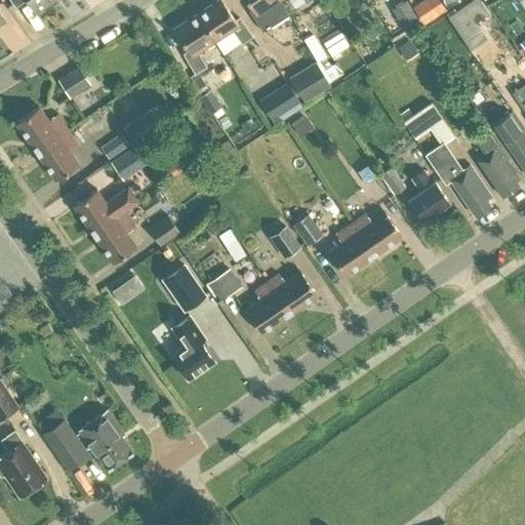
[(17,0),(28,0),(37,12),(42,8),(43,10),(56,1),(55,0),(9,0),(12,4),(17,0)]
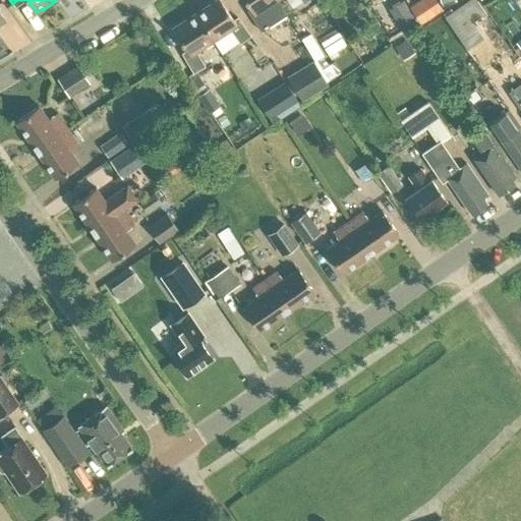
[(217,0),(195,14),(213,40),(229,29),(240,43),(249,37),(237,17),(233,20),(220,0),(217,0)]
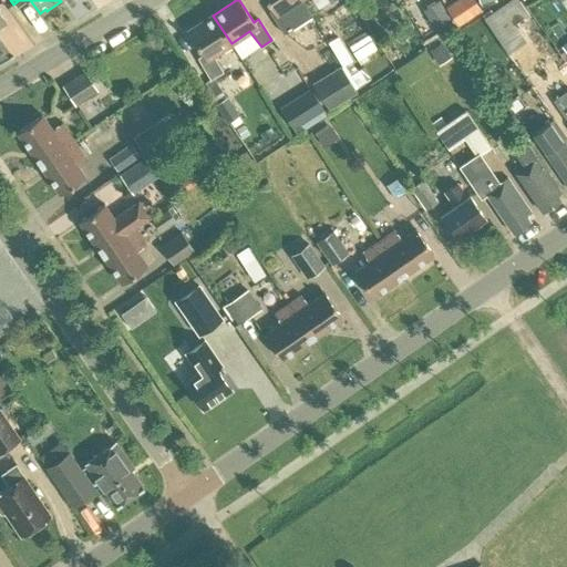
[(267,13),(280,34),(291,28),(281,11),(297,0),(265,0),(271,10),(267,13)]
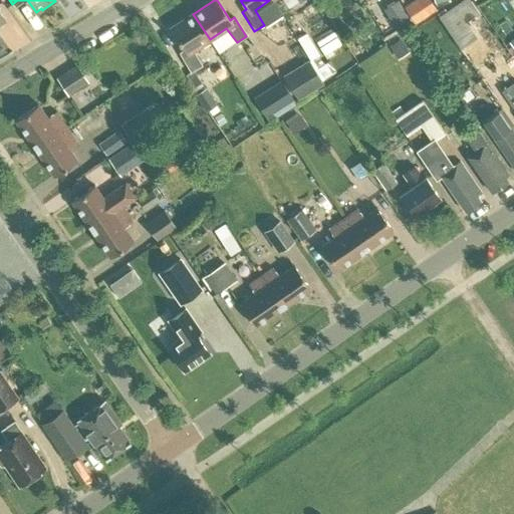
[(395,0),(382,8),(396,29),(410,21),(397,0),(395,0)]
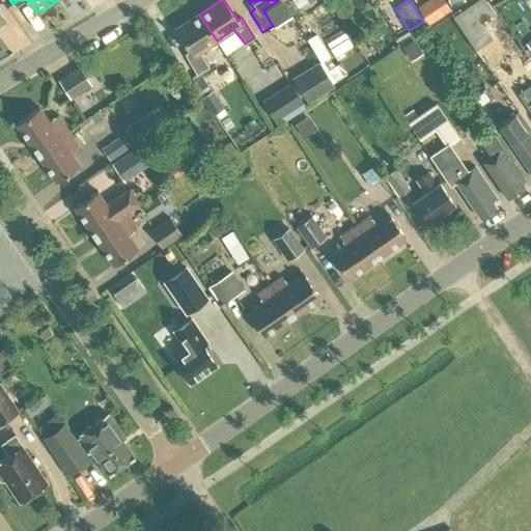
[(426,0),(419,4),(428,21),(449,8),(445,1),(444,0),(426,0)]
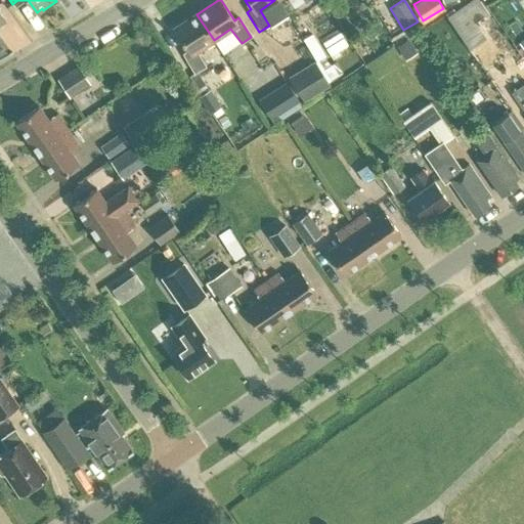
[(464,41),(480,30),(463,5),(446,16),(464,41)]
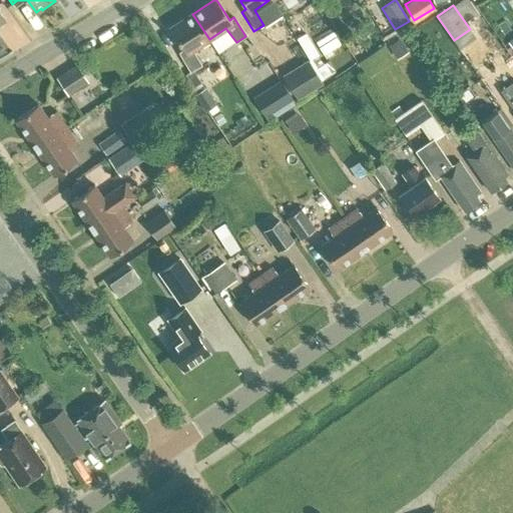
[(178,53),(190,71),(201,65),(192,50),(209,39),(192,14),(170,29),(183,49),(178,53)]
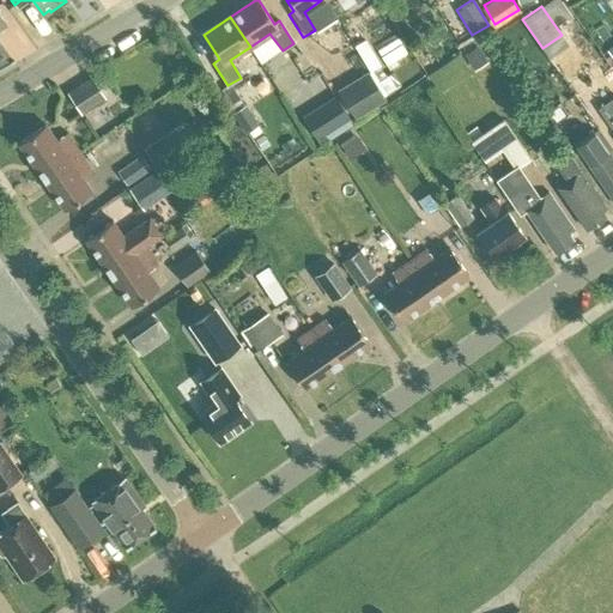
[(374,44),(388,68),(398,64),(394,59),(406,52),(394,31),(374,44)]
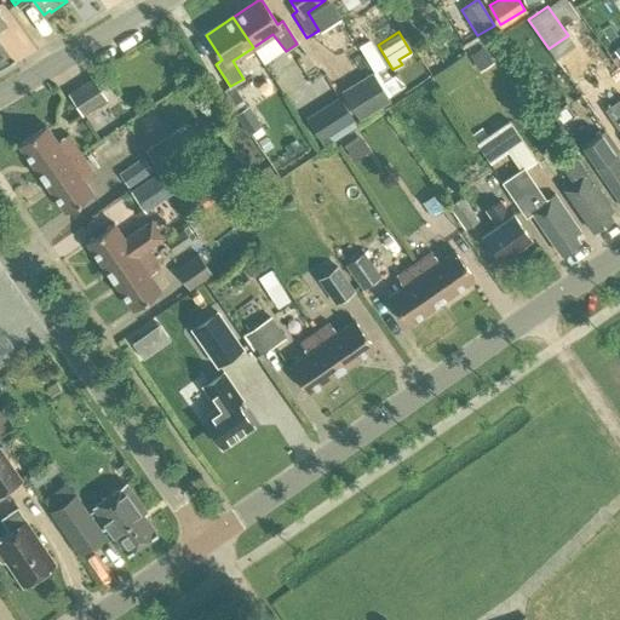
[(360,45),(375,70),(385,64),(369,39),(360,45)]
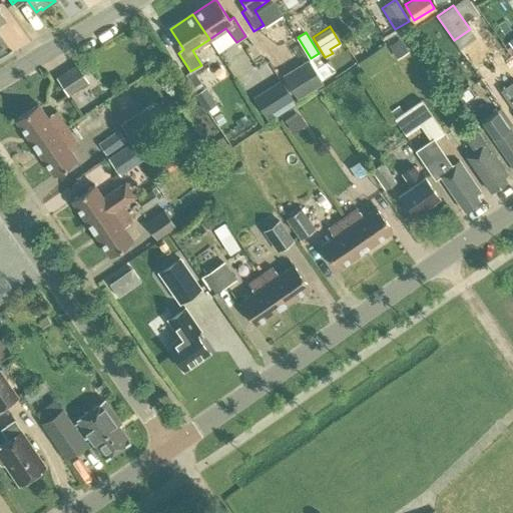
[(492,33),(468,51),(480,68),(504,50),(492,33)]
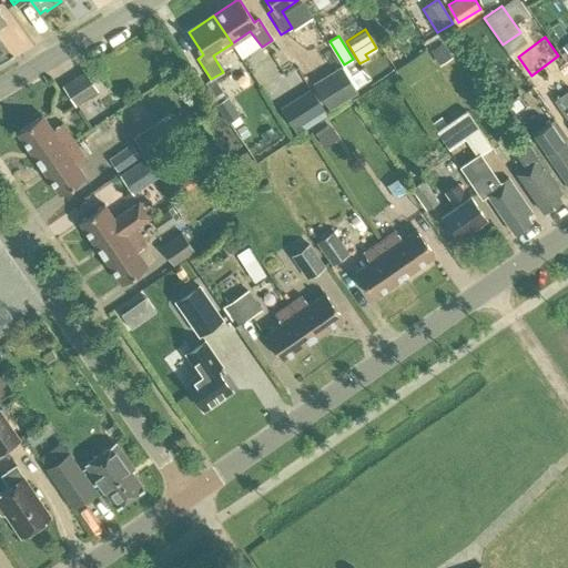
[(443,42),(429,50),(437,63),(450,54),(443,42)]
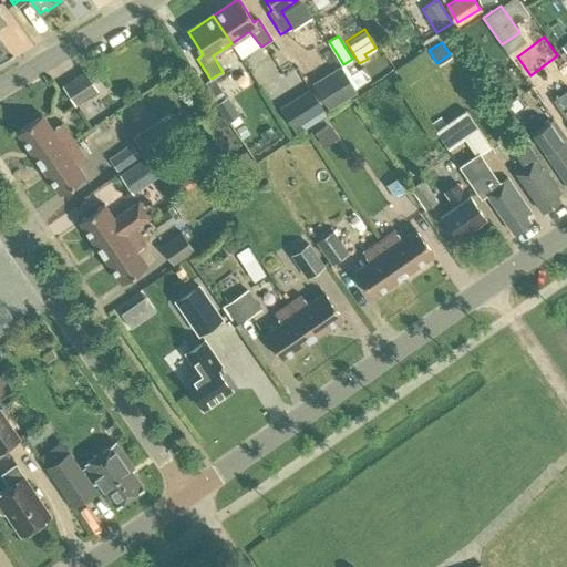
[(342,65),(313,83),(329,110),(358,92),(342,65)]
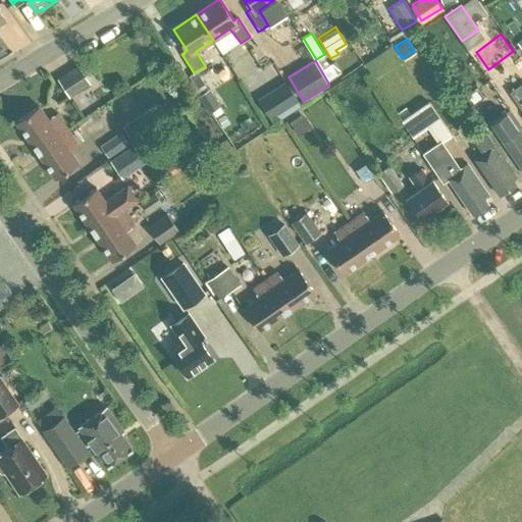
[(54,77),(67,96),(88,82),(74,63),(54,77)]
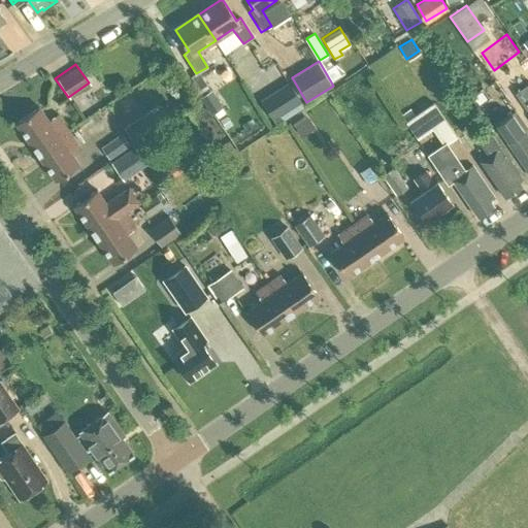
[(288,81),(260,100),(272,120),(300,102),(288,81)]
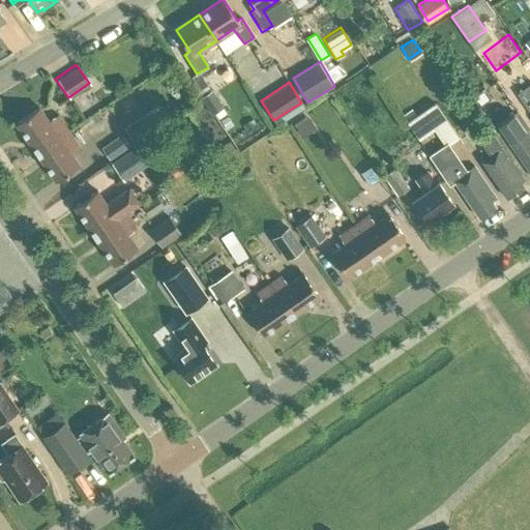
[(529,87),(518,96),(529,113),(529,87)]
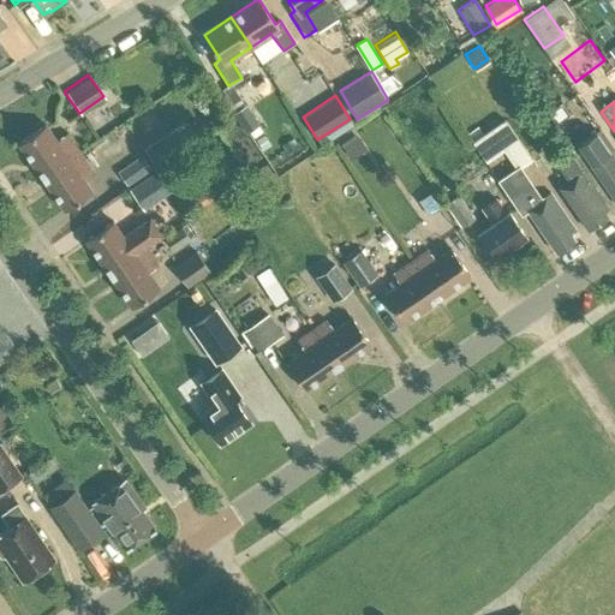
[(260,123),(246,102),(232,111),(245,131),(260,123)]
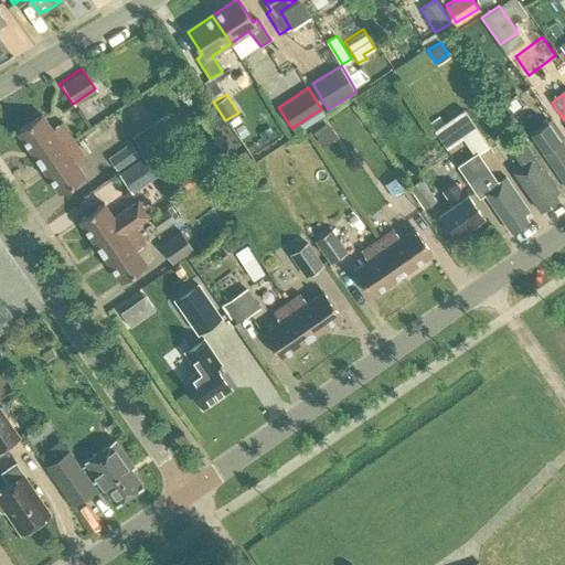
[(433,130),(445,148),(460,138),(472,155),(487,145),(462,109),(433,130)]
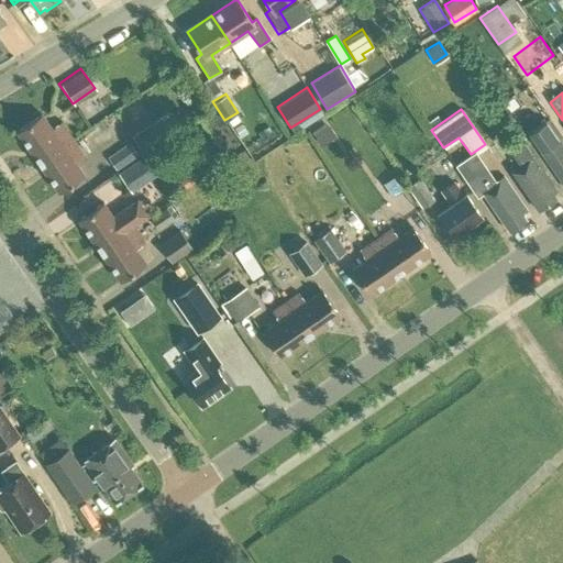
[(17,131),(37,162),(72,139),(61,122),(52,129),(42,114),(17,131)]
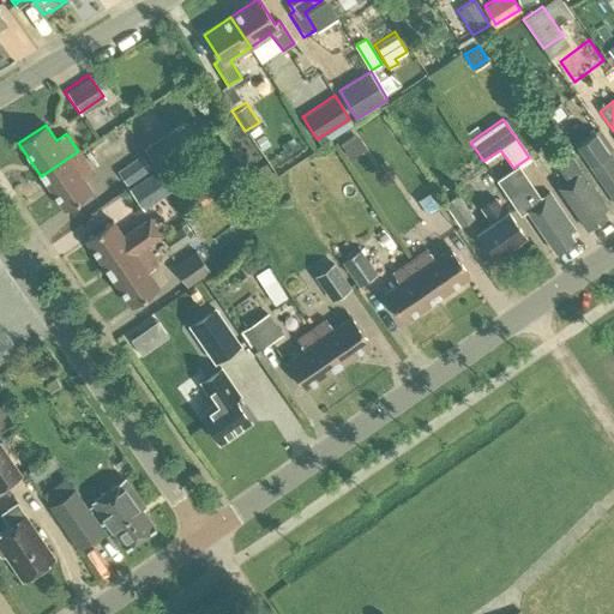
[(168,132),(144,149),(156,164),(179,148),(168,132)]
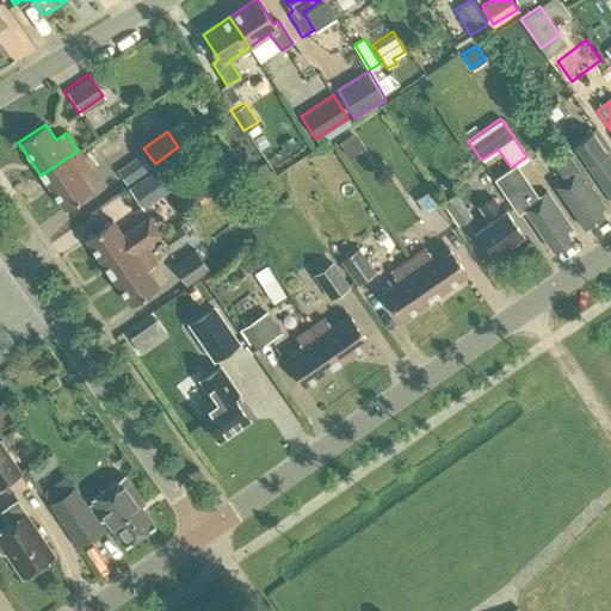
[(575,146),(588,165),(587,166),(610,199),(610,152),(610,150),(603,155),(588,136),(575,146)]
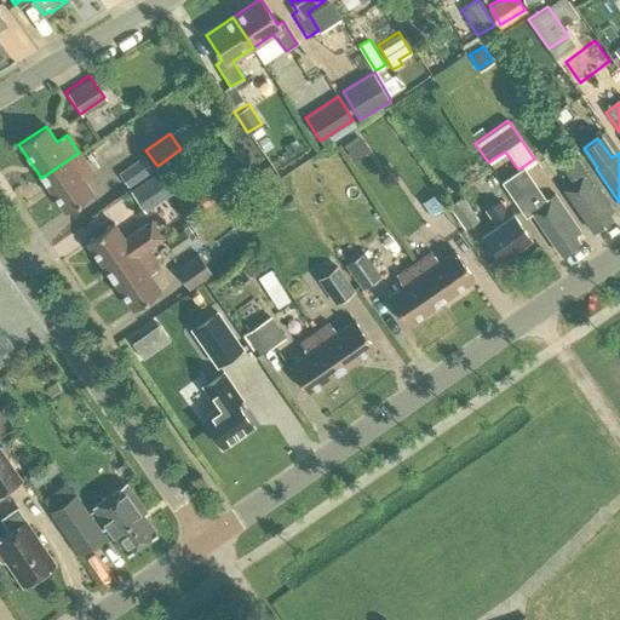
[(41,178),(65,212),(92,193),(81,177),(91,170),(79,153),(41,178)]
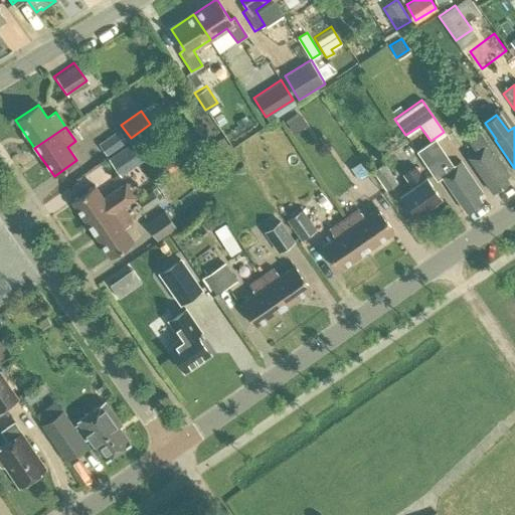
[(103,143),(111,155),(131,141),(123,129),(103,143)]
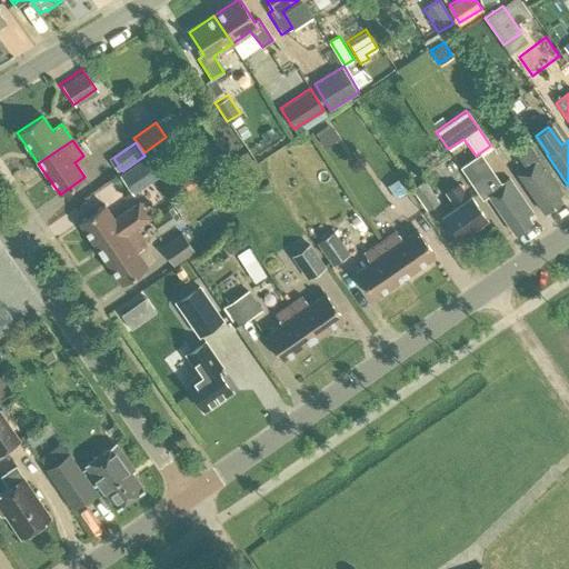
[(557,198),(562,195),(529,147),(516,156),(526,170),(518,175),(546,213),(560,202),(557,198)]
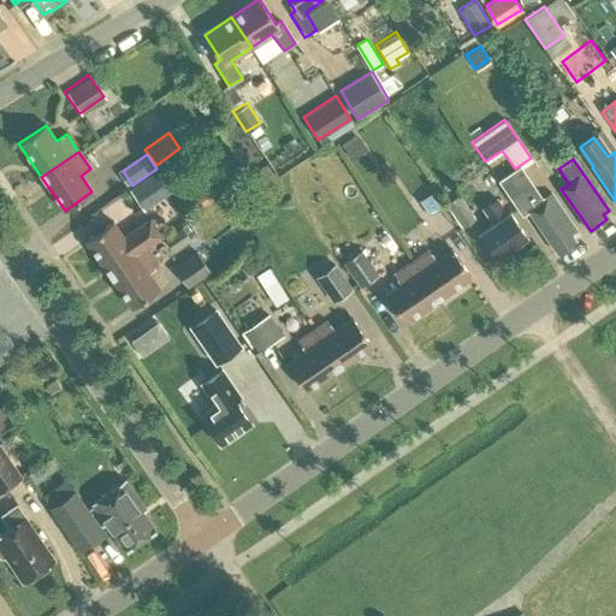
[(131,191),(144,211),(181,187),(166,166),(131,191)]
